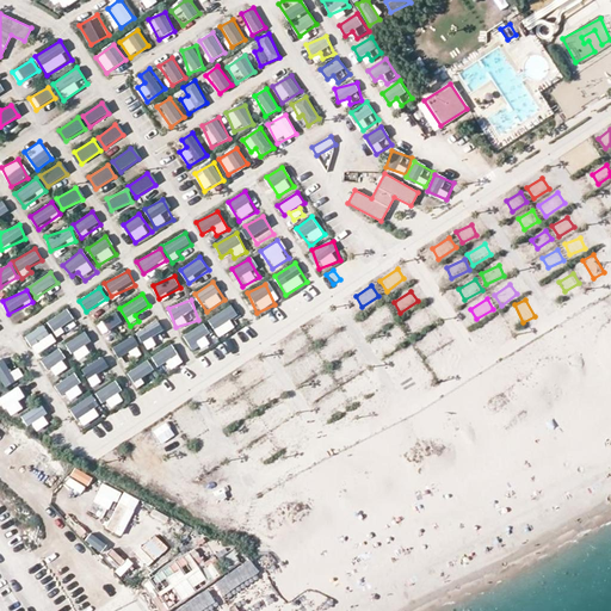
[(240,326),(229,307),(208,319),(218,338),(240,326)]
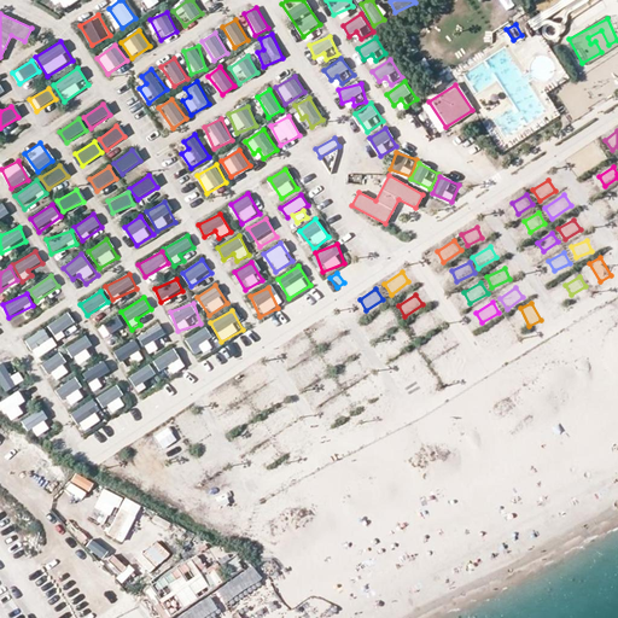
[(390,312),(373,324),(380,333),(397,320),(390,312)]
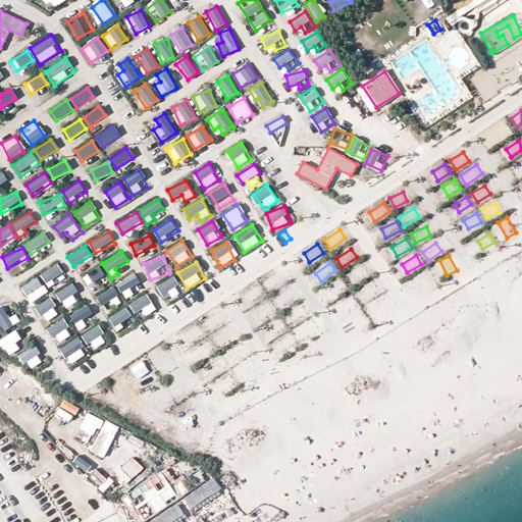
[(40,274),(45,283),(63,273),(58,264),(40,274)]
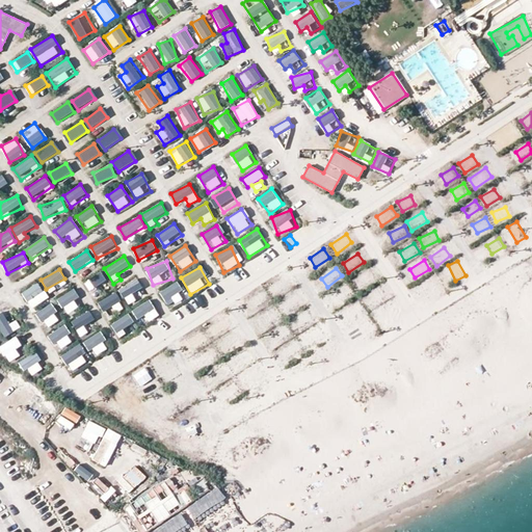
[(354,281),(360,289),(375,280),(369,271),(354,281)]
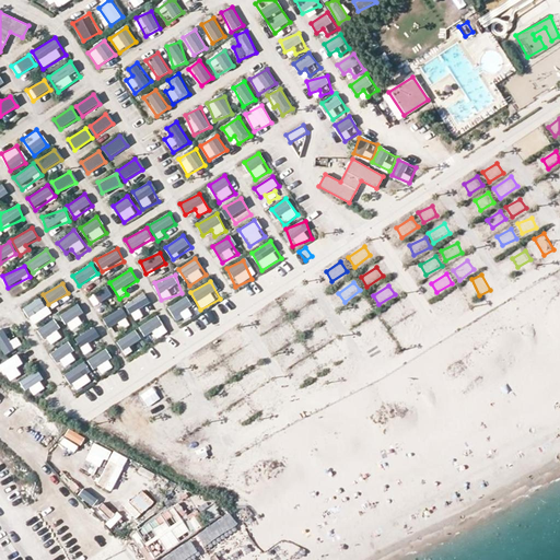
[(93,305),(113,298),(108,287),(89,294),(93,305)]
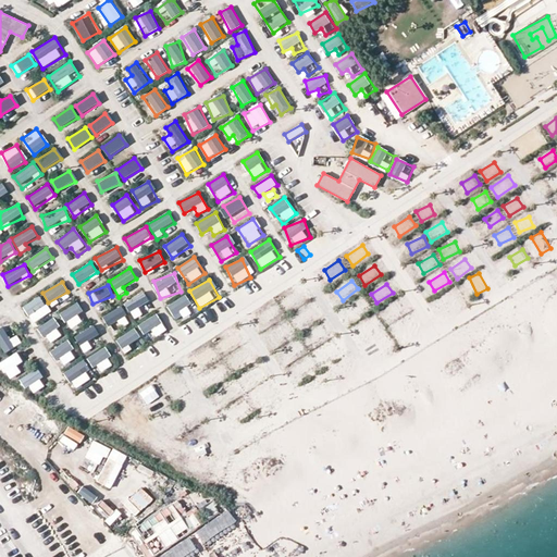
[(288,311),(302,300),(296,291),(281,301),(288,311)]
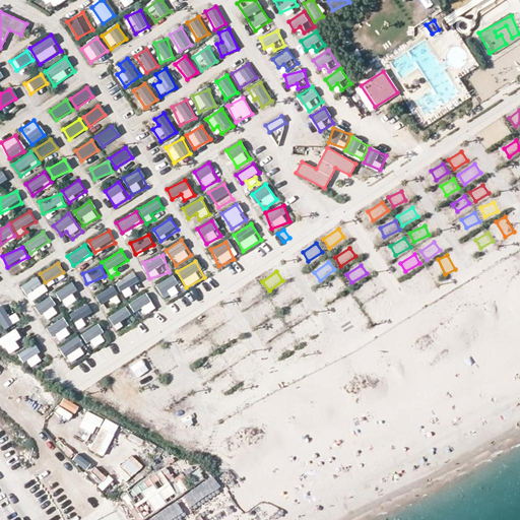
[(131,272),(118,281),(129,297),(141,287),(131,272)]
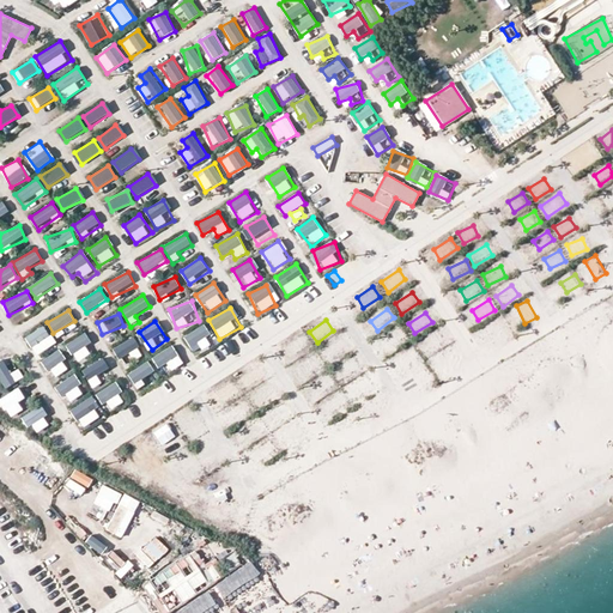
[(503,322),(485,332),(491,343),(509,333),(503,322)]
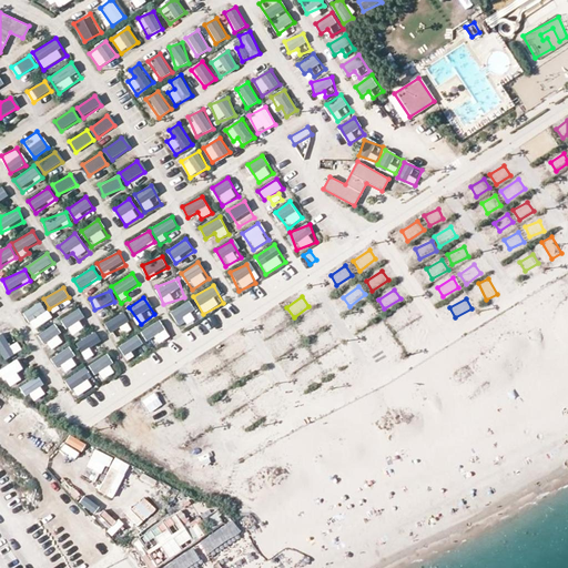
[(170,312),(180,327),(198,315),(189,301),(170,312)]
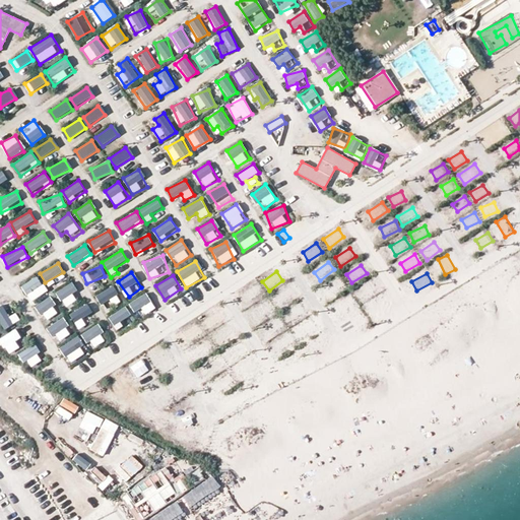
[(46,294),(36,277),(22,286),(31,302),(46,294)]
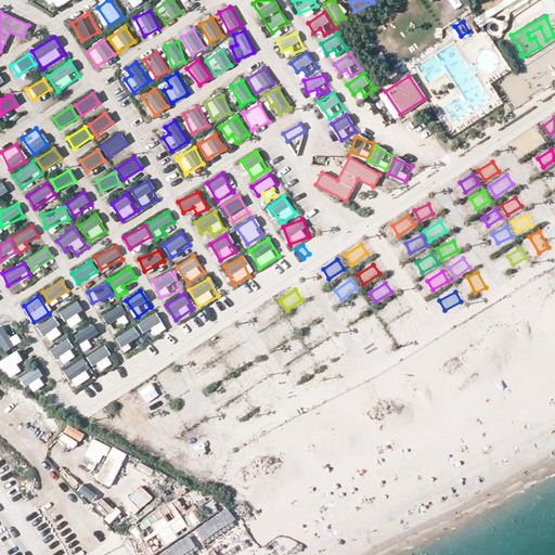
[(188,323),(194,332),(226,306),(219,297),(188,323)]
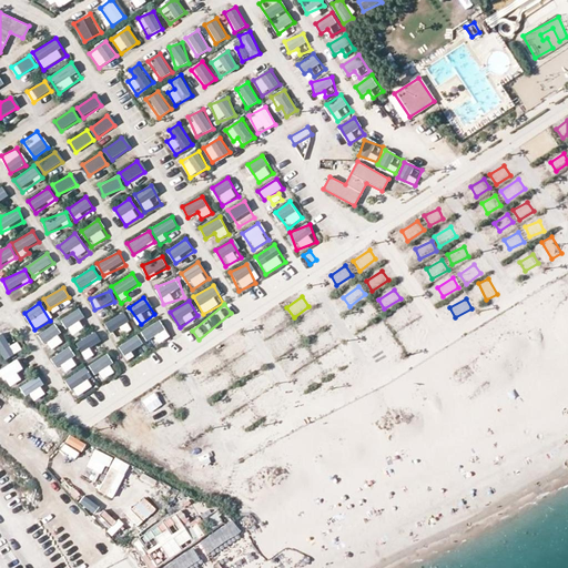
[(355,315),(363,324),(377,313),(371,304),(355,315)]
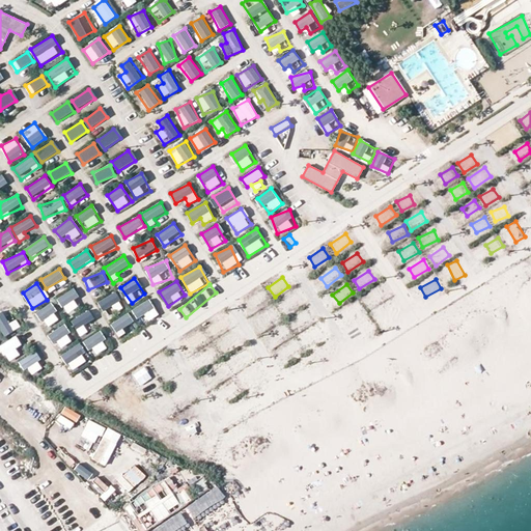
[(75,302),(80,296),(71,287),(57,303),(72,314),(78,305),(75,302)]
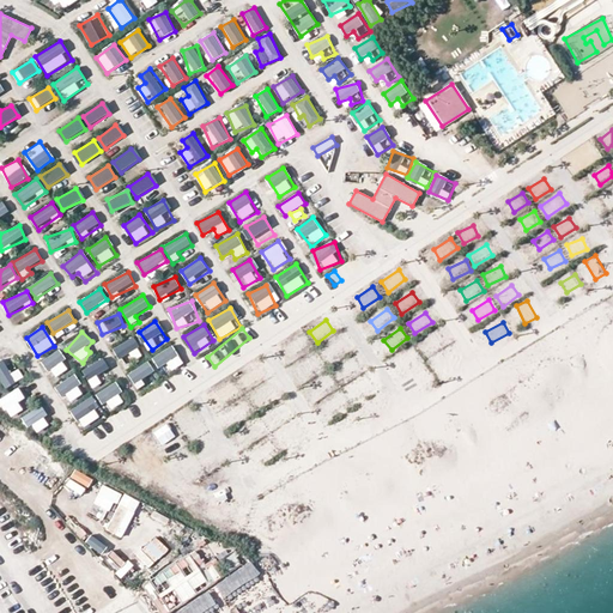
[(439,333),(422,344),(429,354),(445,344),(439,333)]
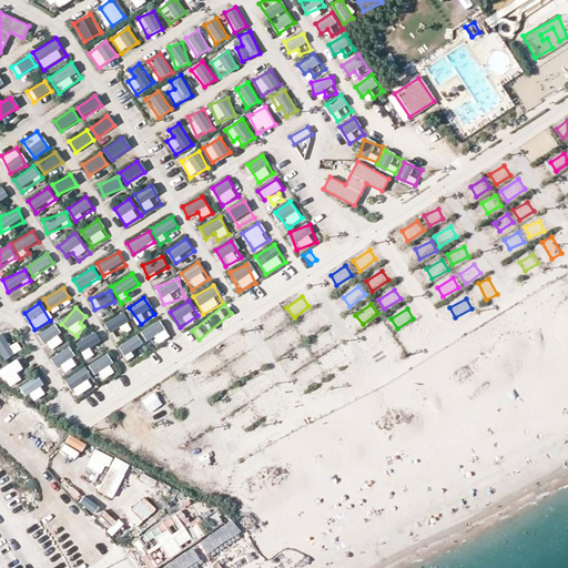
[(266,320),(273,328),(288,318),(283,310),(266,320)]
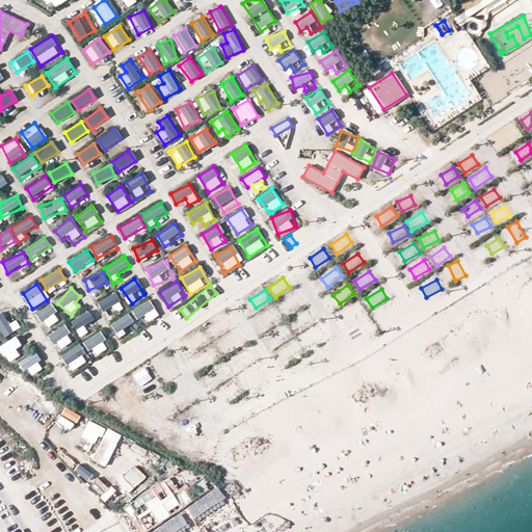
[(99,301),(108,317),(124,308),(113,292),(99,301)]
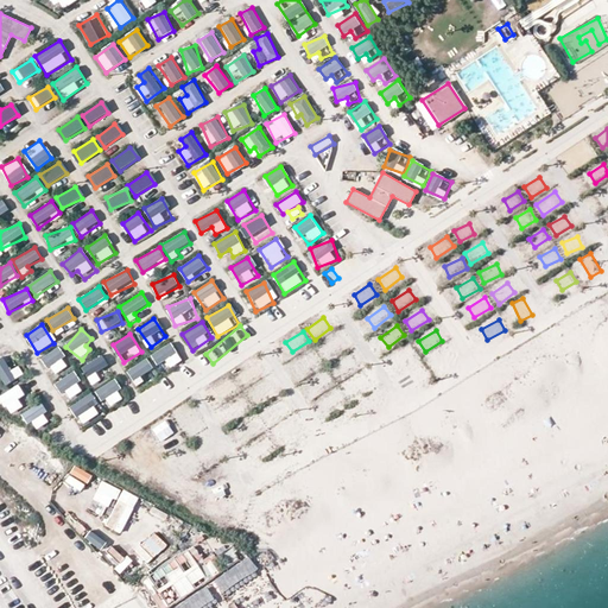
[(336,336),(320,348),(327,358),(342,346),(336,336)]
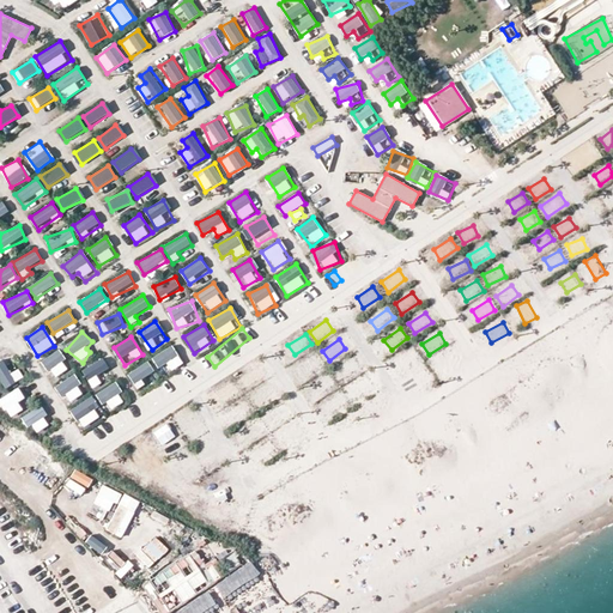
[(167,363),(173,371),(183,364),(173,345),(152,358),(158,368),(167,363)]
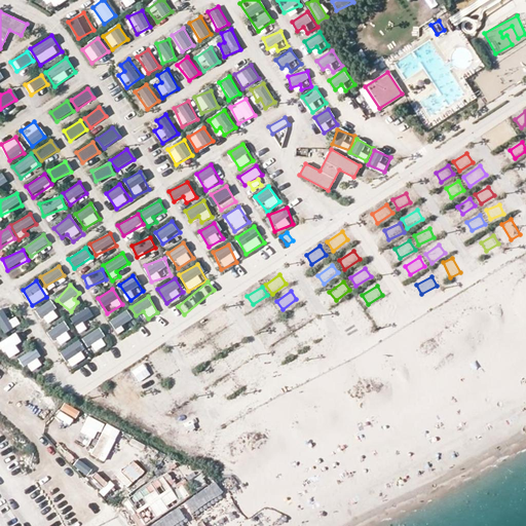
[(353,299),(340,310),(346,318),(361,307),(353,299)]
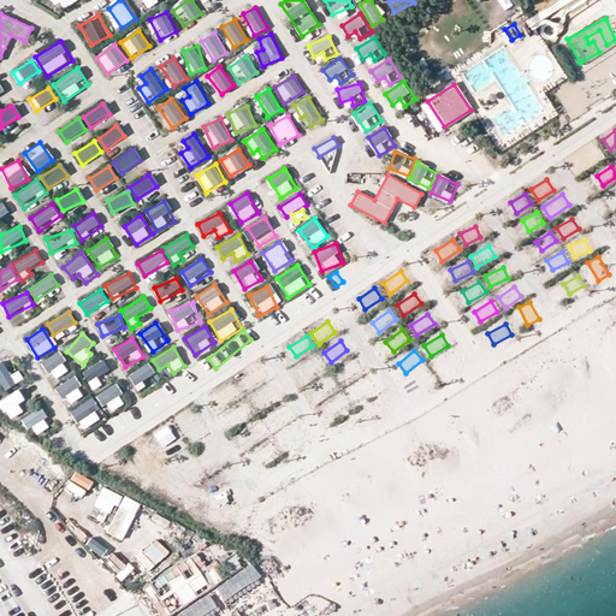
[(59,351),(42,363),(55,381),(71,369),(59,351)]
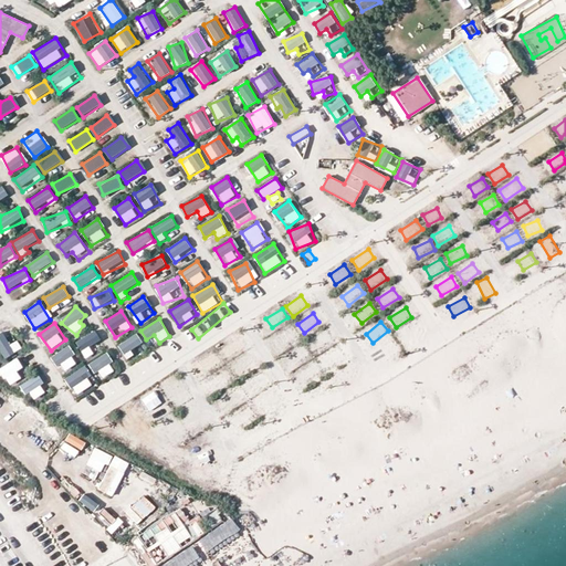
[(293,325),(278,335),(284,345),(300,335),(293,325)]
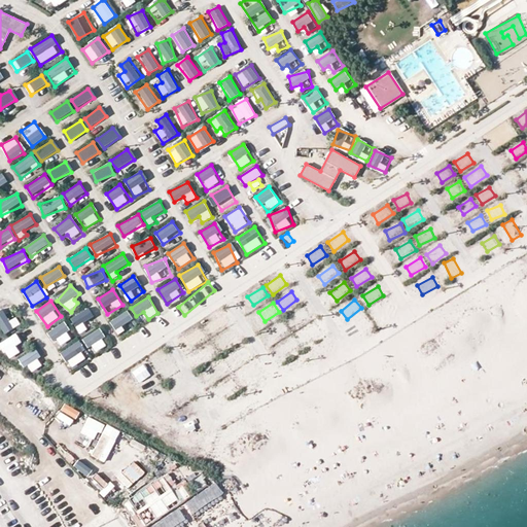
[(86,307),(70,317),(76,326),(93,316),(86,307)]
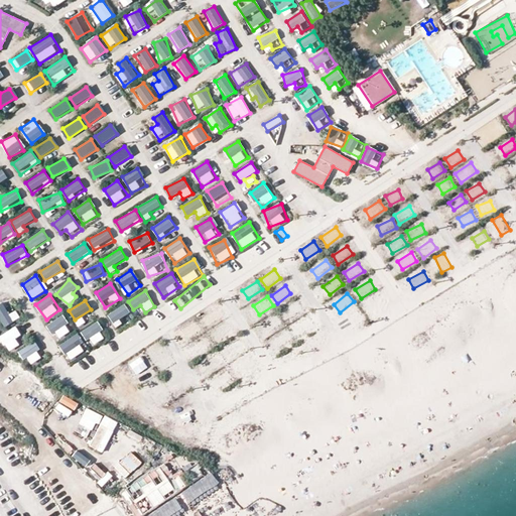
[(371,317),(386,311),(383,302),(367,308),(371,317)]
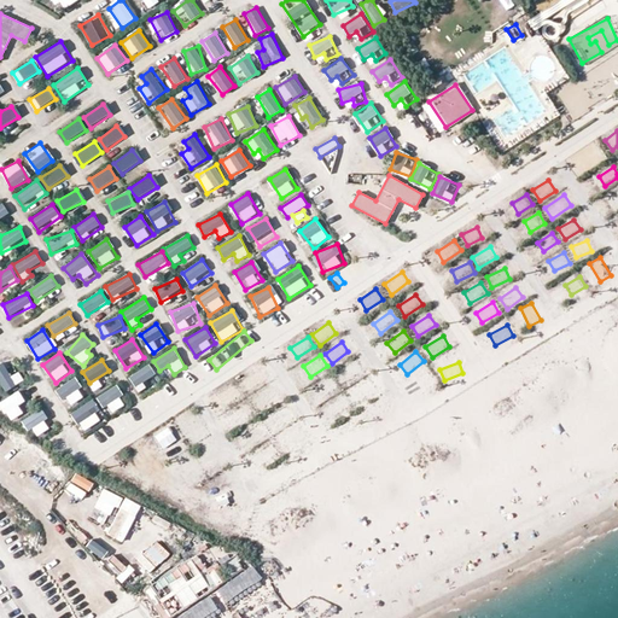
[(24,380),(19,372),(11,377),(3,363),(0,363),(0,382),(5,391),(24,380)]
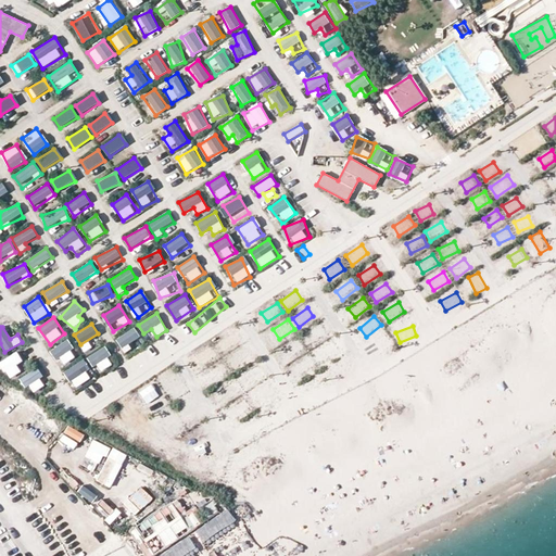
[(320,327),(305,337),(311,345),(326,336),(320,327)]
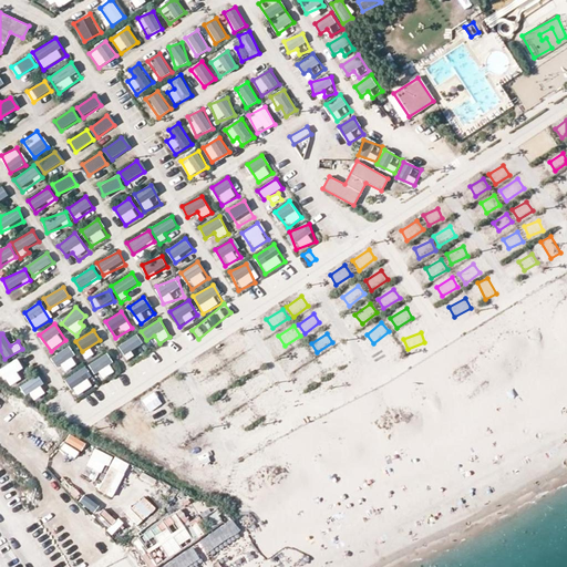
[(124,357),(144,349),(138,336),(119,343),(124,357)]
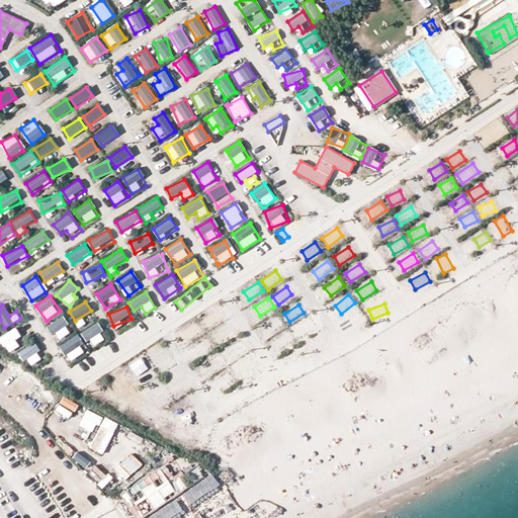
[(353,326),(362,320),(356,310),(346,316),(353,326)]
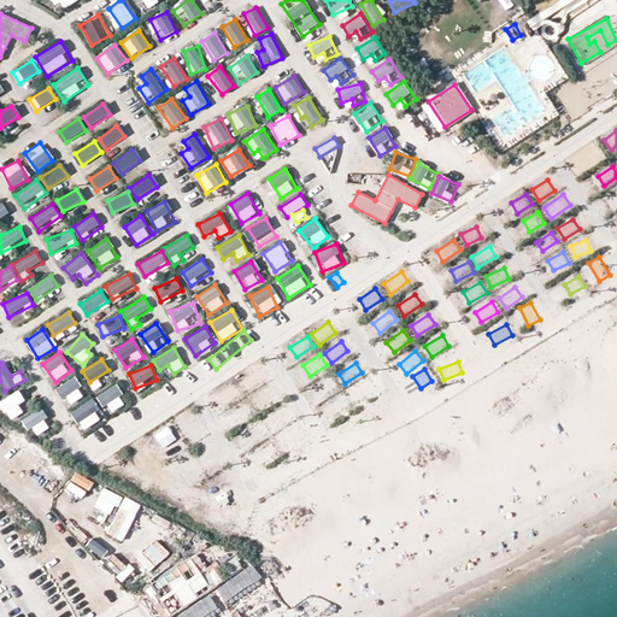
[(258,370),(240,378),(245,389),(263,381),(258,370)]
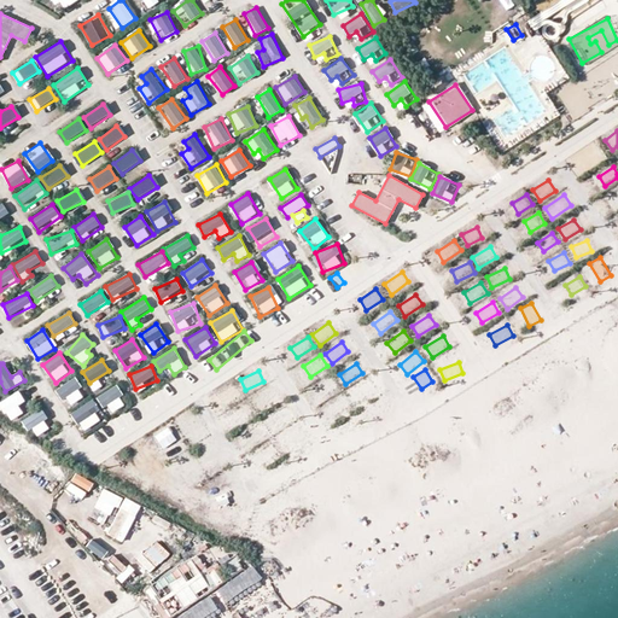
[(74,377),(57,389),(69,407),(86,395),(74,377)]
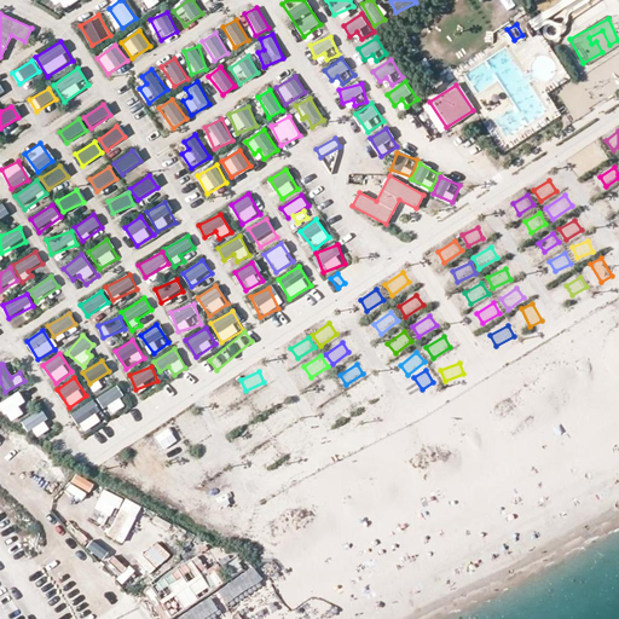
[(334,377),(317,388),(323,399),(341,388),(334,377)]
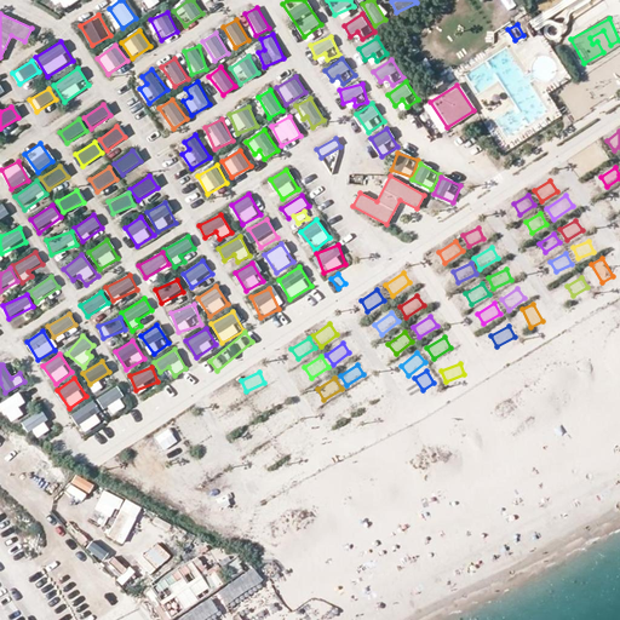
[(218,395),(225,406),(242,395),(236,384),(218,395)]
